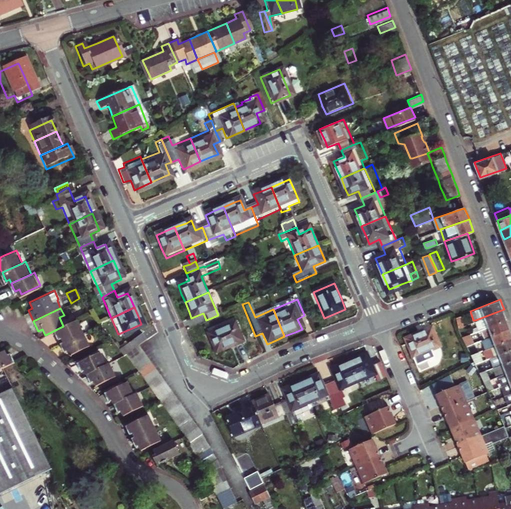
[(506,315),(504,309),(475,320),(477,326),(472,328),(473,332),(480,329),(507,319),(506,315)]
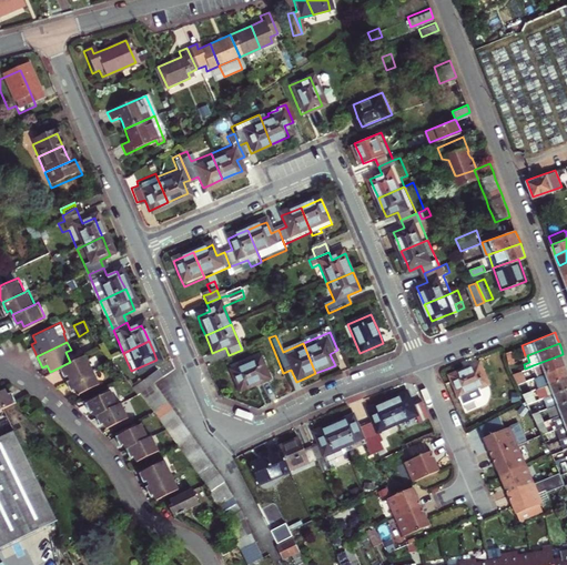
[(533,365),(536,375),(566,364),(566,361),(563,354),(533,365)]
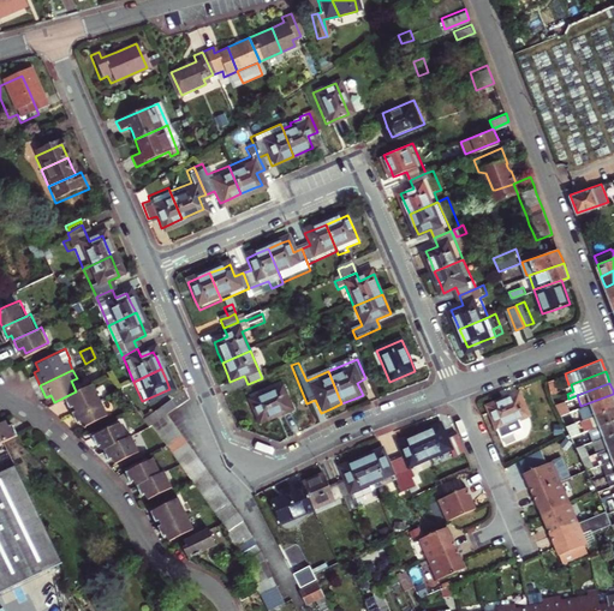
[(67,407),(71,406),(73,411),(99,399),(91,384),(76,391),(64,397),(66,403),(67,407)]
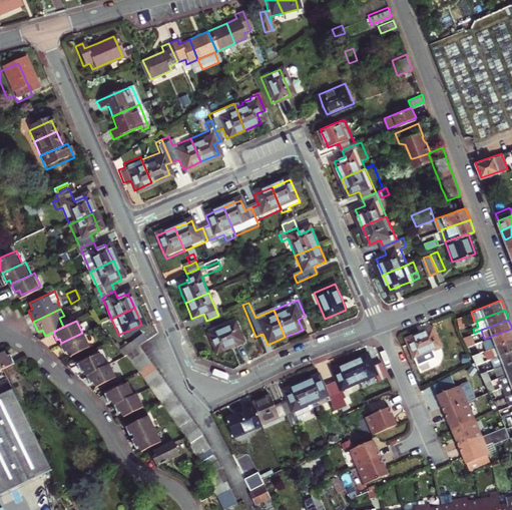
[(421,328),(406,334),(415,355),(417,360),(434,353),(432,348),(441,344),(433,323),(421,328)]
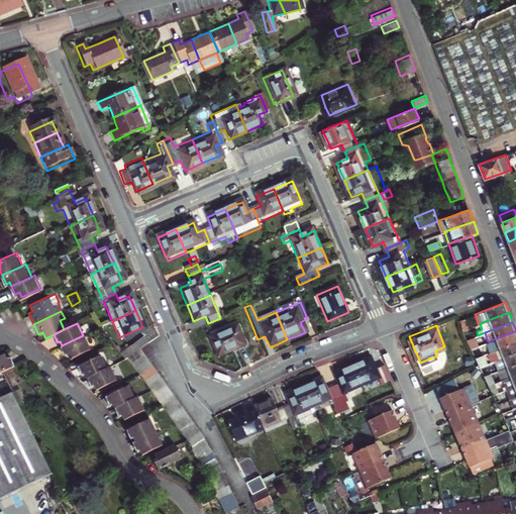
[(236,326),(209,337),(218,357),(231,351),(244,346),(236,326)]
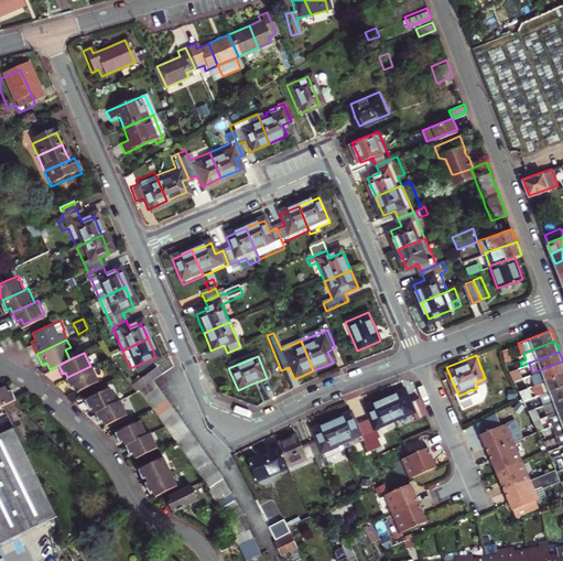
[(273,358),(263,362),(268,370),(277,367),(273,358)]
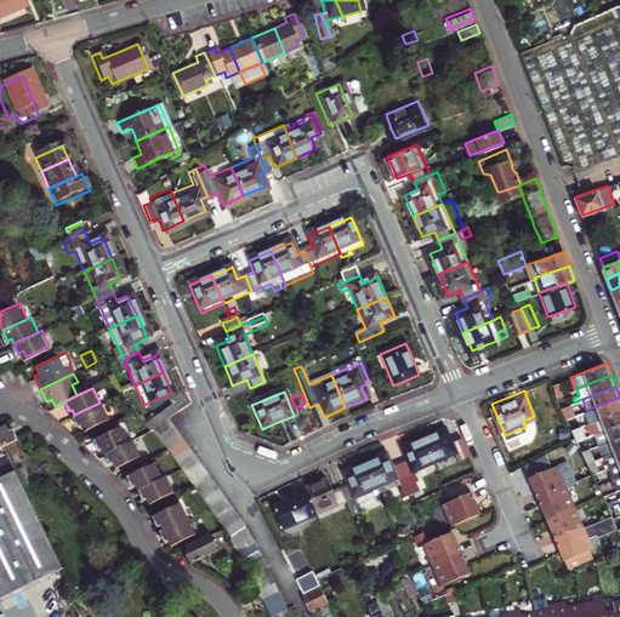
[(619,398),(586,410),(585,411),(589,422),(619,410),(619,398)]
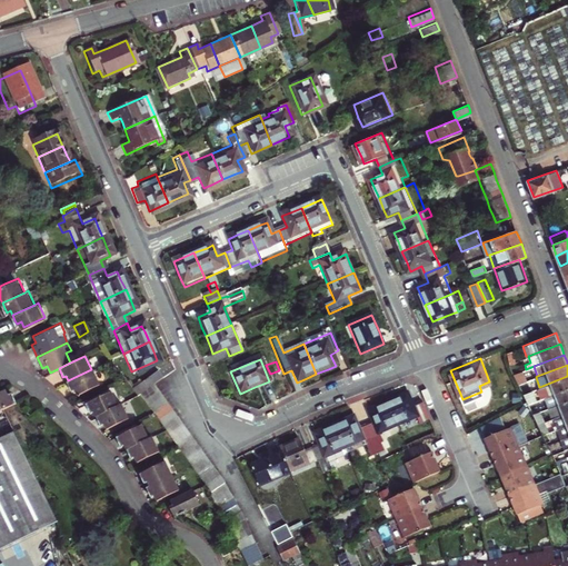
[(97,381),(91,369),(68,380),(65,381),(67,386),(69,390),(72,388),(75,393),(97,381)]
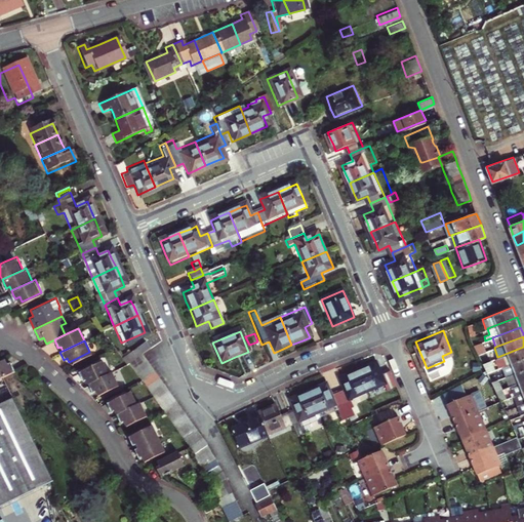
[(473,345),(477,354),(485,351),(481,342),(473,345)]
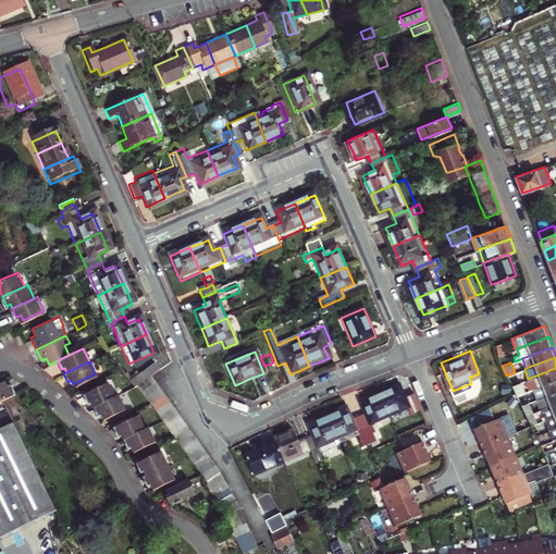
[(150,374),(145,367),(131,377),(136,383),(136,384),(139,389),(144,395),(149,402),(150,403),(153,408),(158,415),(162,420),(163,420),(168,428),(172,433),(175,438),(176,441),(182,447),(186,454),(190,459),(196,467),(199,472),(200,472),(205,479),(208,484),(222,477),(222,475),(219,470),(213,463),(209,457),(204,450),(200,444),(195,438),(190,430),(185,425),(181,418),(176,411),(172,405),(168,398),(162,392),(158,384),(153,379),(150,374)]
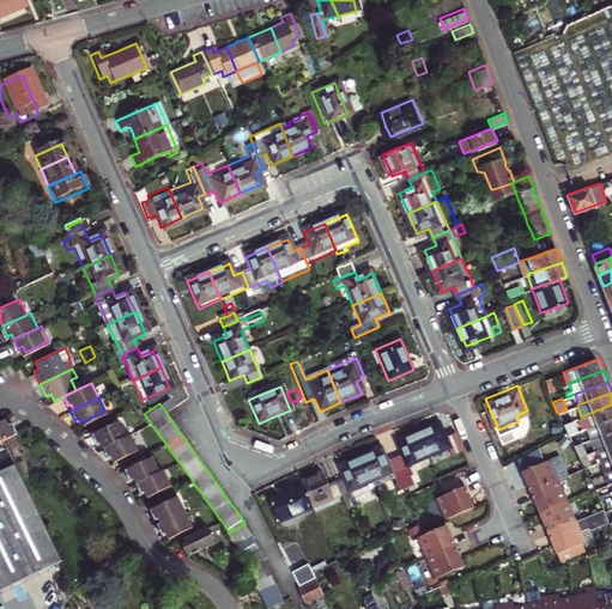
[(581,430),(586,427),(611,416),(611,405),(581,416),(577,419),(581,430)]
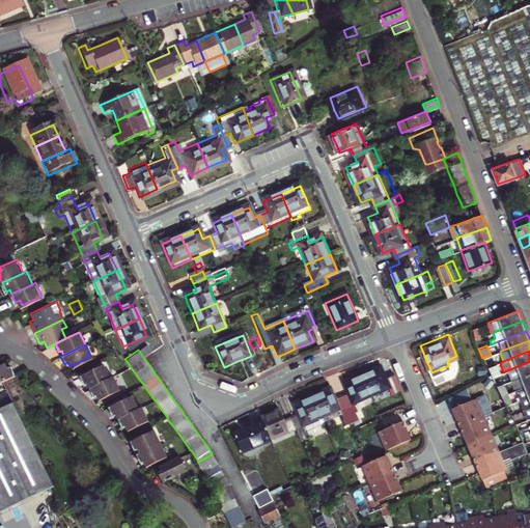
[(0,380),(3,379),(11,374),(15,372),(12,367),(10,365),(7,366),(5,361),(0,363),(0,380)]
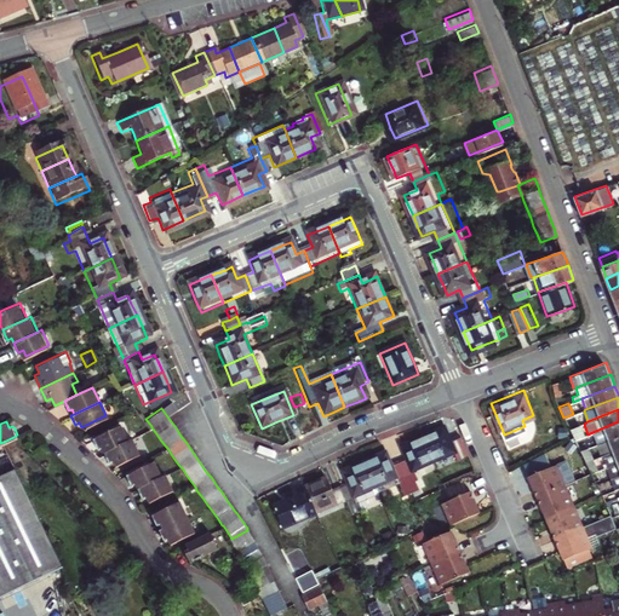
[(597,444),(618,436),(618,421),(592,432),(596,444),(597,444)]
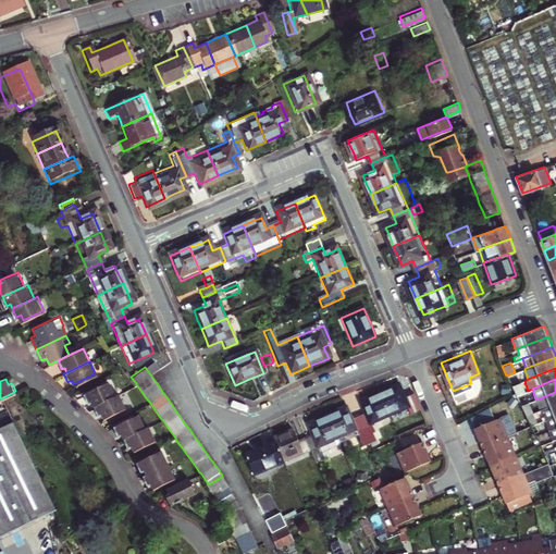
[(88,404),(91,402),(94,406),(115,396),(109,382),(84,393),(86,398),(88,404)]
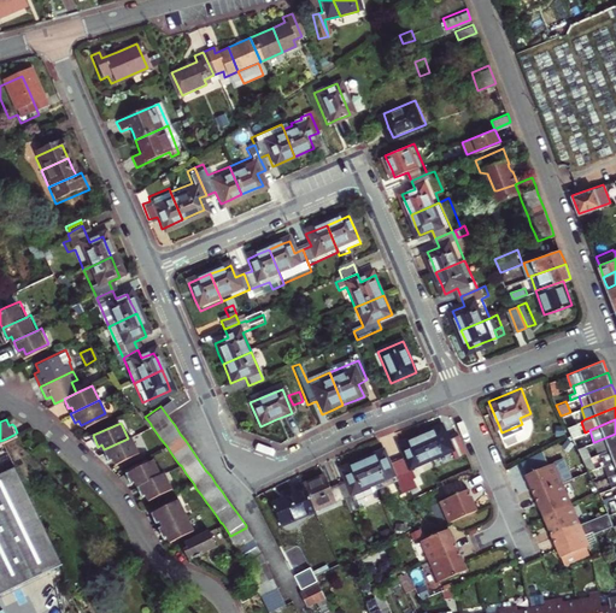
[(579,434),(575,423),(565,426),(572,437),(579,434)]
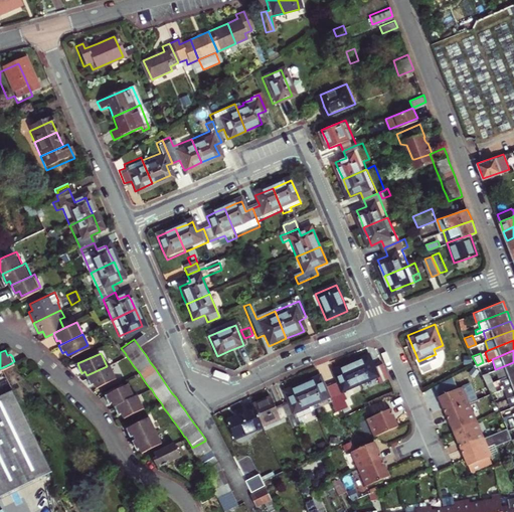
[(389,381),(382,364),(374,367),(370,357),(362,360),(351,365),(360,387),(379,379),(381,385),(389,381)]
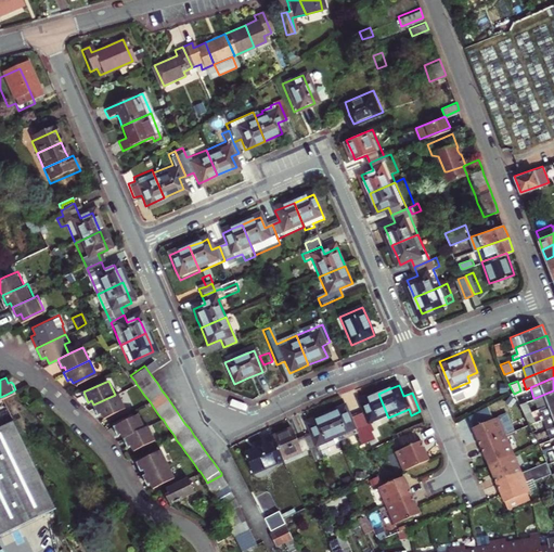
[(553,390),(535,398),(538,408),(539,408),(553,401),(553,390)]
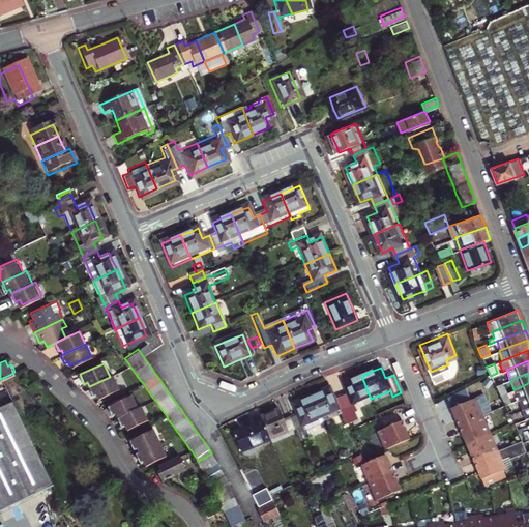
[(114,374),(110,377),(89,386),(92,391),(93,396),(98,392),(100,398),(121,388),(114,374)]
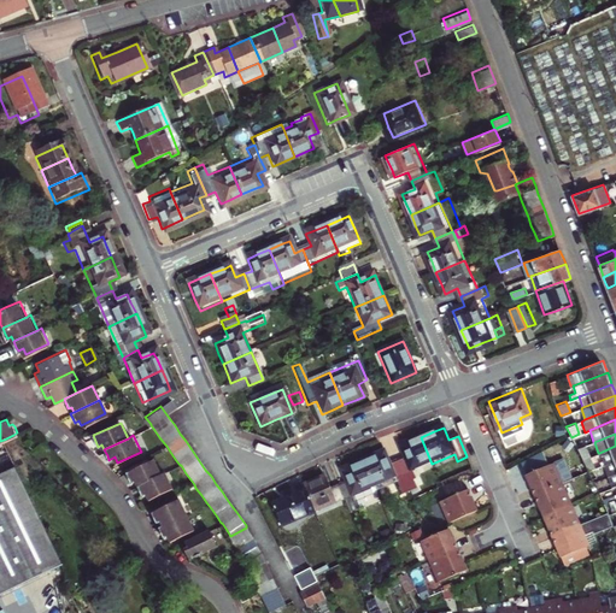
[(402,446),(405,457),(397,460),(403,476),(410,493),(418,489),(411,472),(432,464),(421,437),(408,442),(402,446)]
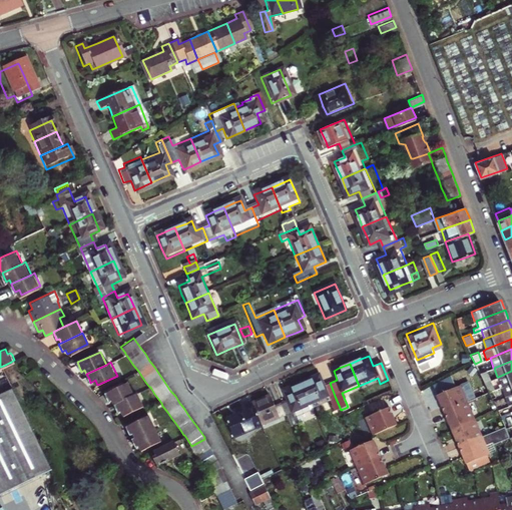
[(490,380),(487,371),(479,373),(483,382),(490,380)]
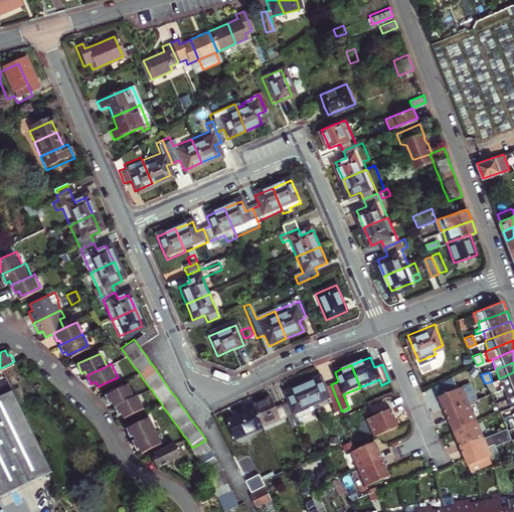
[(504,387),(513,383),(513,372),(500,378),(504,387)]
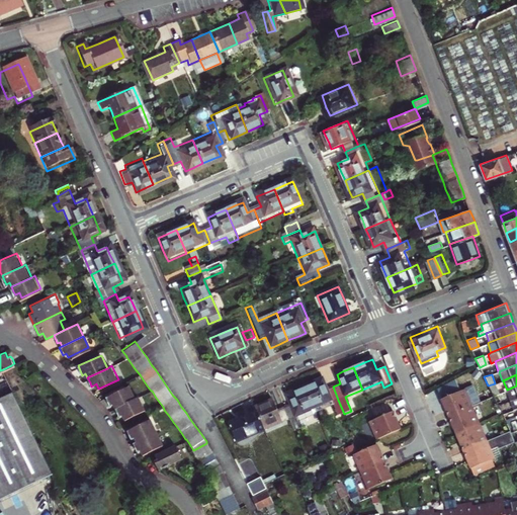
[(304,388),(313,410),(315,414),(333,407),(337,417),(344,414),(338,400),(333,387),(326,390),(322,379),(315,382),(304,388)]
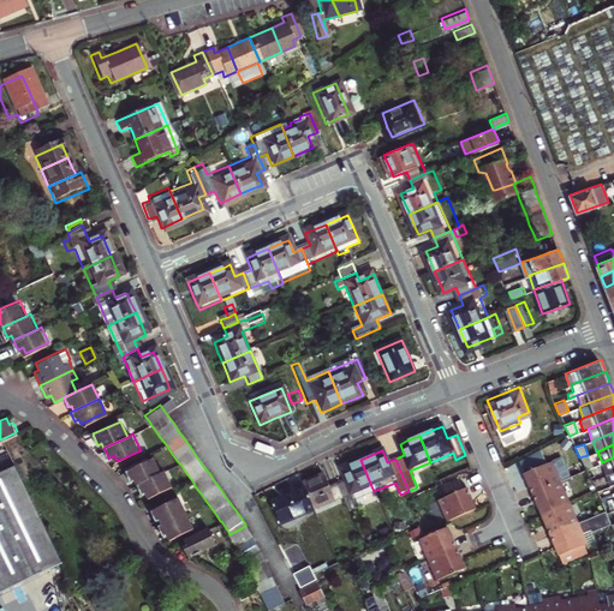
[(131,480),(136,479),(137,483),(164,471),(156,455),(126,469),(129,475),(131,480)]
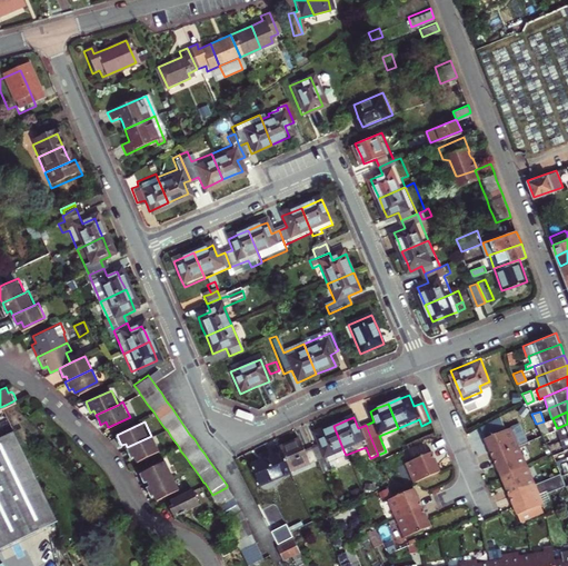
[(536,424),(541,434),(547,432),(544,421),(536,424)]
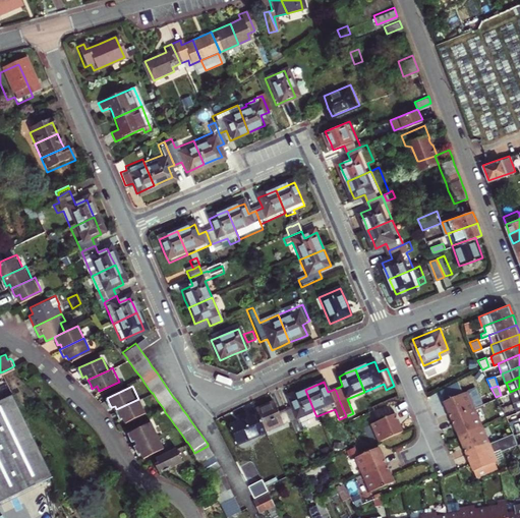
[(448,409),(451,419),(477,408),(484,405),(477,387),(468,390),(444,401),(448,409)]
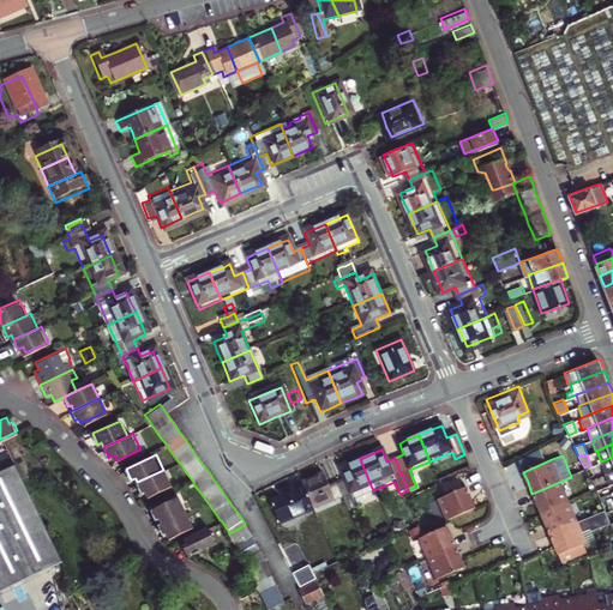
[(612,457),(601,461),(599,461),(604,473),(605,473),(612,470),(612,457)]
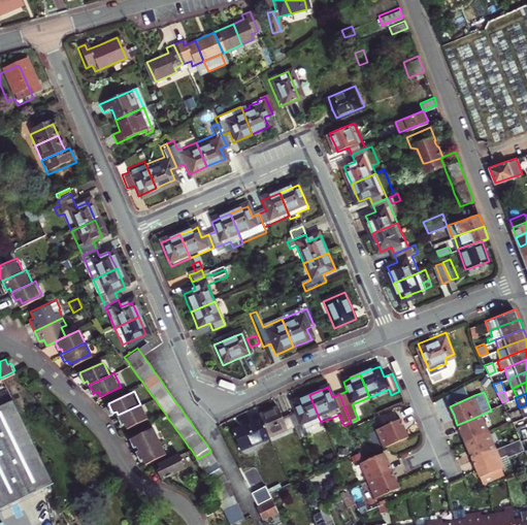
[(289,415),(294,427),(299,438),(311,434),(309,427),(321,422),(319,418),(309,395),(298,399),(292,401),(296,412),(289,415)]
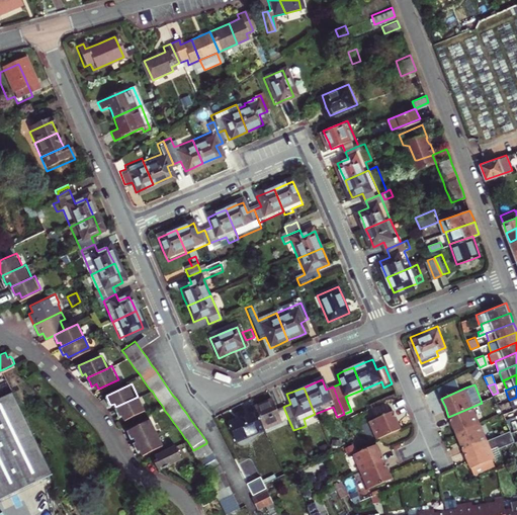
[(42,476),(54,470),(13,389),(0,395),(0,497),(26,485),(42,476)]
